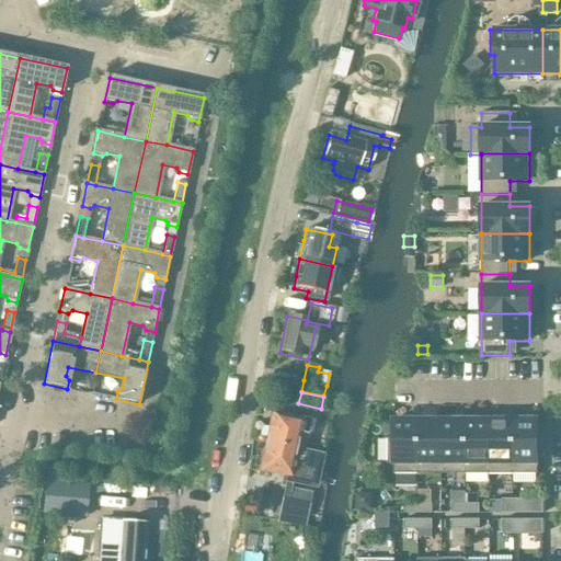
[(306,436),(309,422),(272,413),(265,442),(296,448),(299,434),(306,436)]
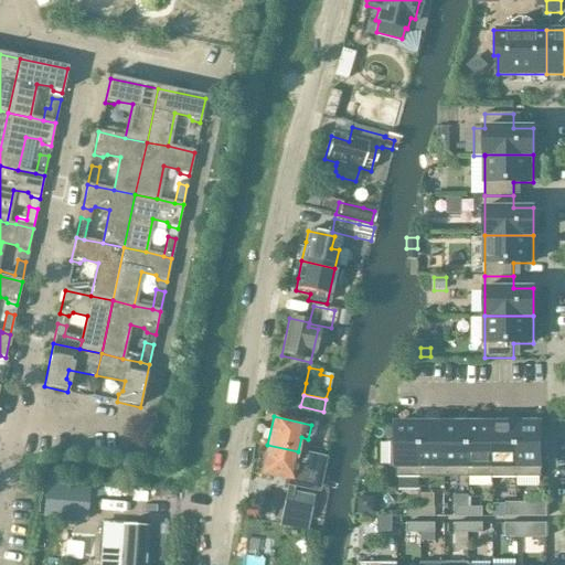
[(420,478),(420,423),(395,423),(395,441),(390,441),(390,467),(395,467),(395,478),(420,478)]
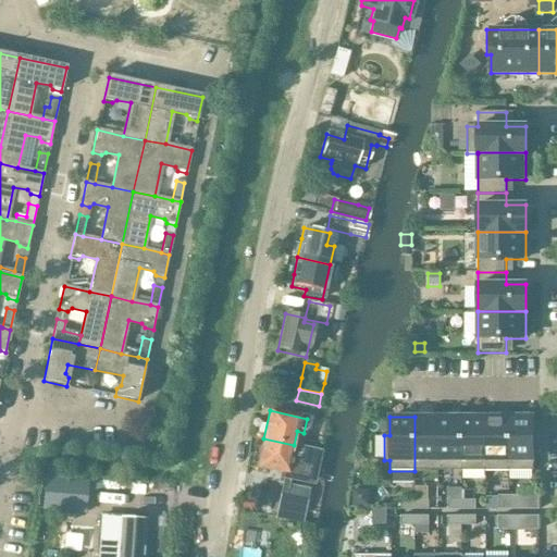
[(438,471),(438,417),(415,417),(415,471),(438,471)]
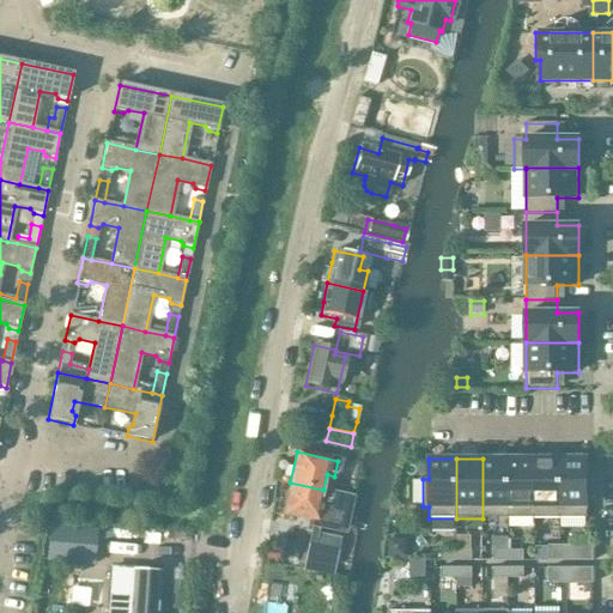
[(508,519),(508,459),(483,459),(483,519),(508,519)]
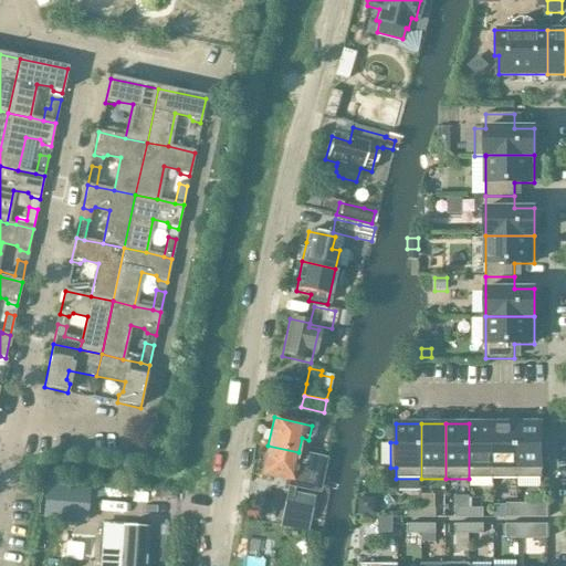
[(493,479),(493,423),(469,423),(469,479),(493,479)]
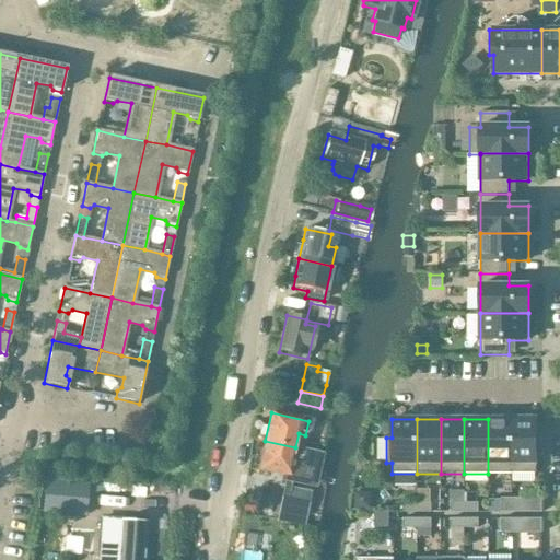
[(511,474),(511,419),(488,419),(488,474),(511,474)]
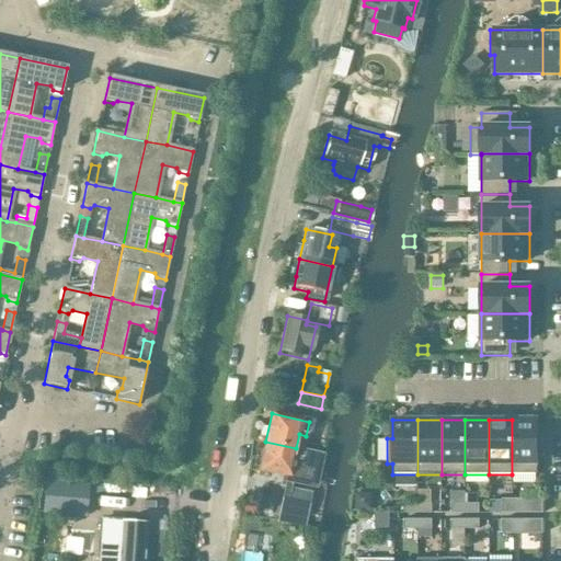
[(542,455),(542,430),(537,430),(537,420),(512,420),(512,474),(537,474),(537,455),(542,455)]
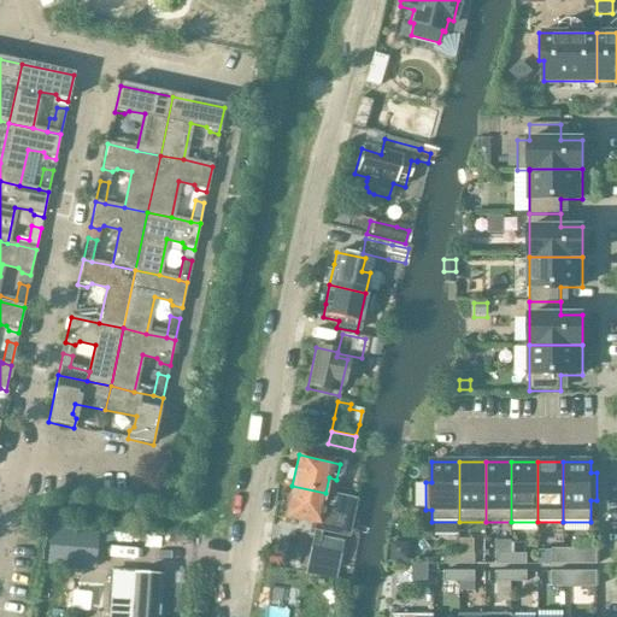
[(292,486),(285,519),(310,524),(309,529),(348,538),(352,521),(356,500),(325,493),(292,486)]
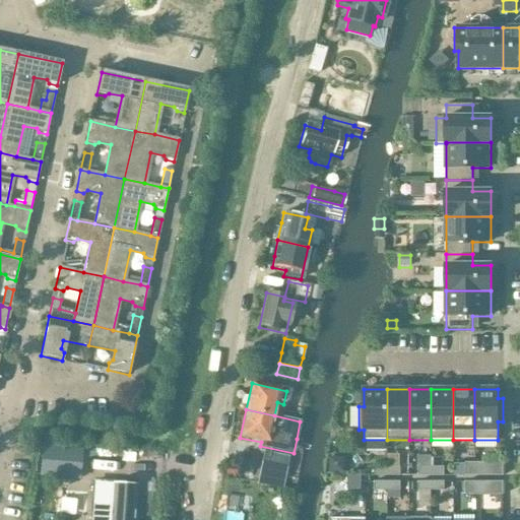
[(42,450),(40,476),(67,479),(68,466),(80,467),(81,453),(42,450)]
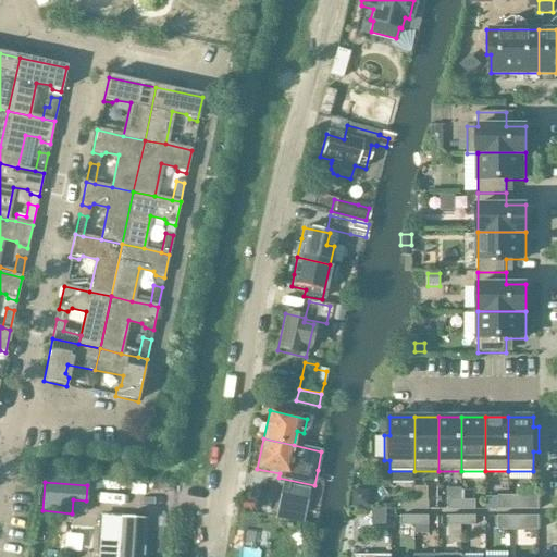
[(281,485),(276,504),(304,509),(307,490),(281,485)]
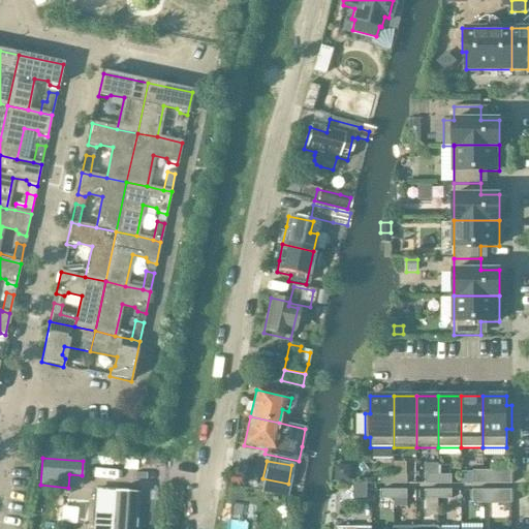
[(342,467),(336,467),(336,480),(348,480),(348,474),(342,467)]
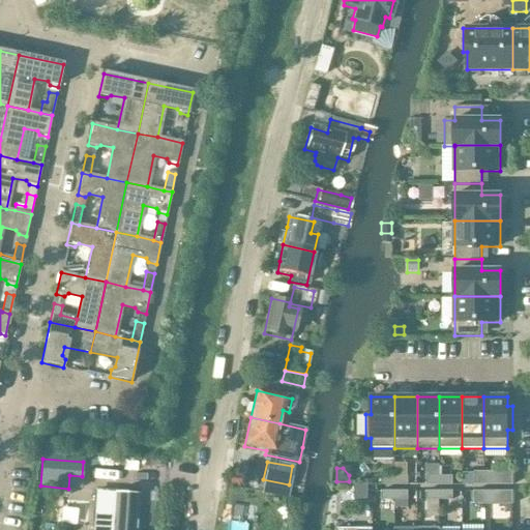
[(483,486),(483,472),(474,472),(474,486),(483,486)]
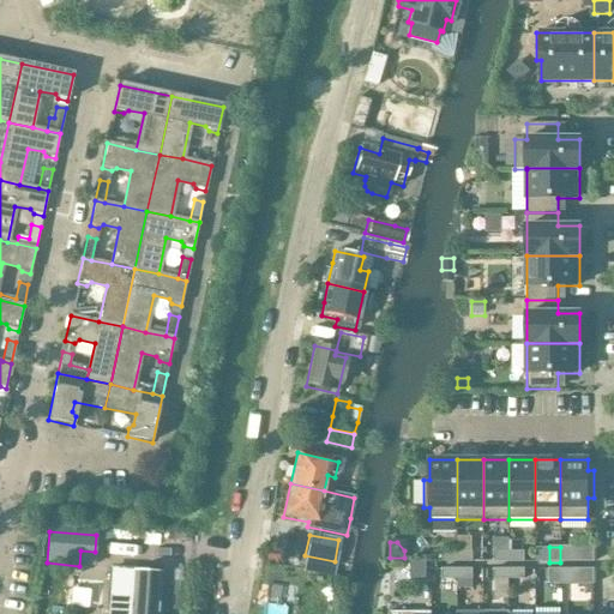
[(594,563),(594,547),(560,547),(560,563),(594,563)]
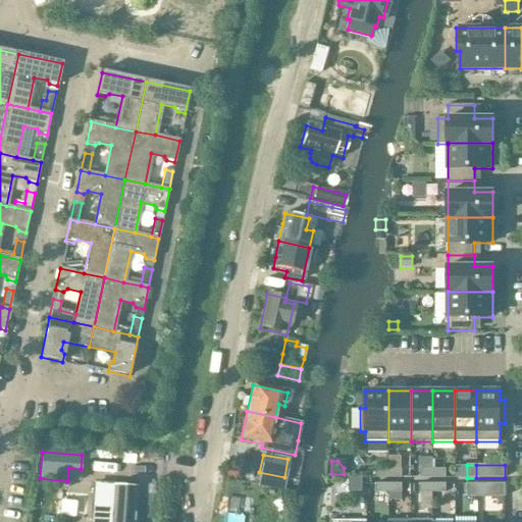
[(375,478),(388,478),(388,469),(375,469),(375,478)]
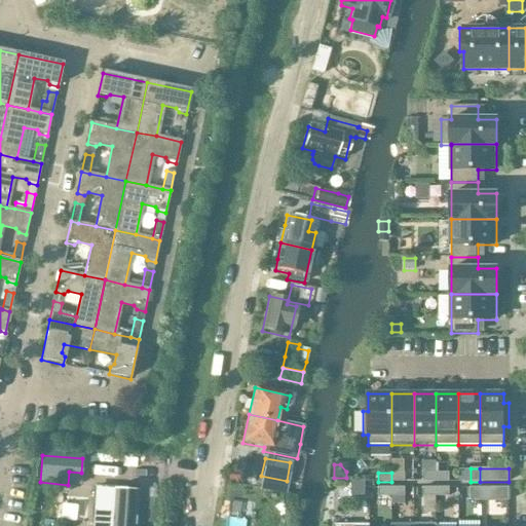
[(405,473),(391,473),(391,482),(405,482),(405,481),(405,473)]
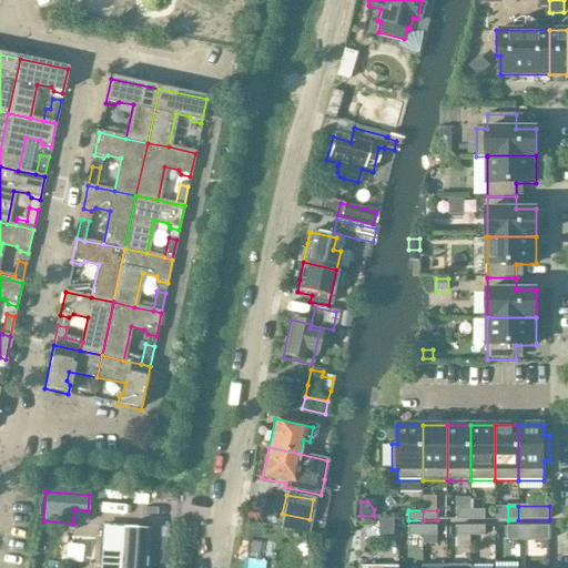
[(470,520),(470,511),(457,510),(457,520),(470,520)]
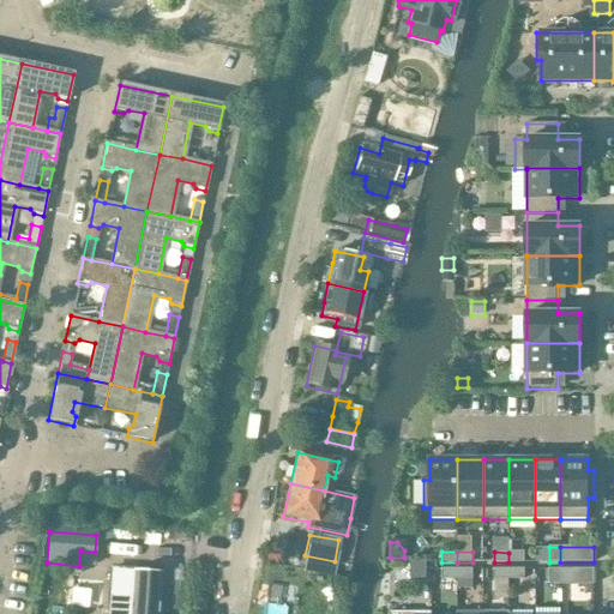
[(524,563),(524,553),(509,553),(509,563),(524,563)]
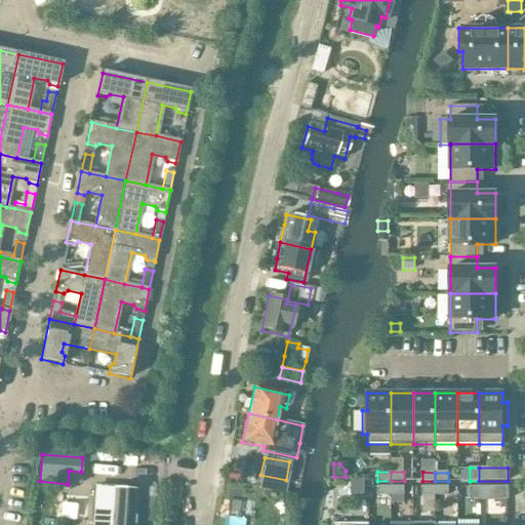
[(364,489),(364,480),(351,481),(351,489),(364,489)]
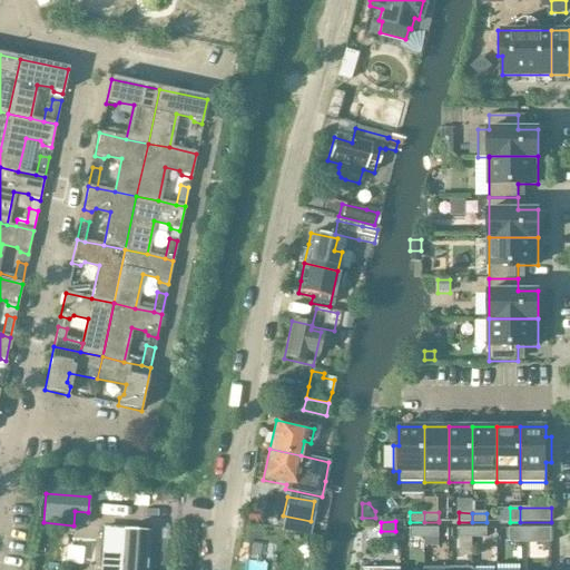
[(424,538),(424,528),(410,528),(410,538),(424,538)]
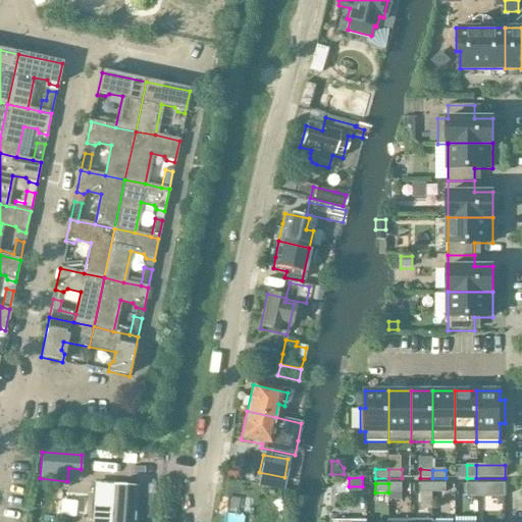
[(402,492),(402,484),(402,483),(388,483),(388,492),(402,492)]
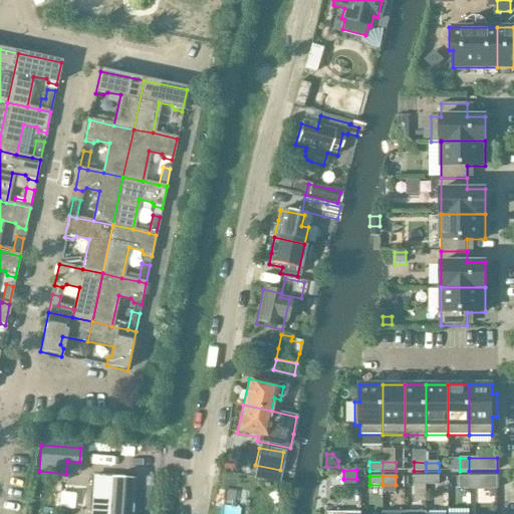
[(426,485),(426,476),(414,476),(414,485),(426,485)]
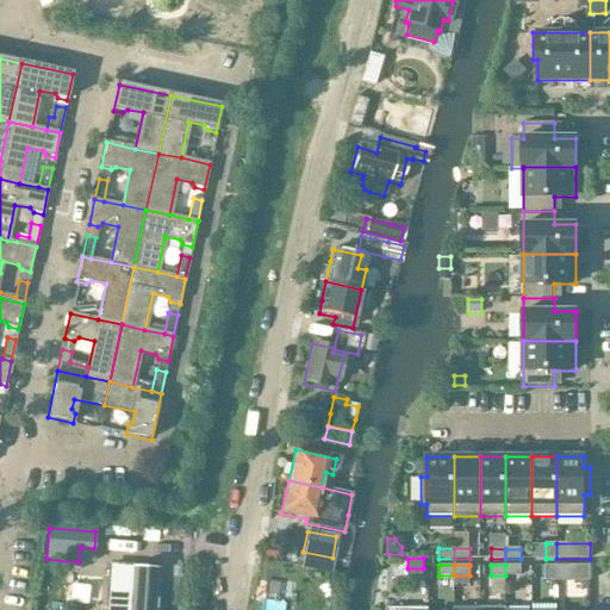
[(521,576),(521,566),(521,565),(505,565),(505,576),(521,576)]
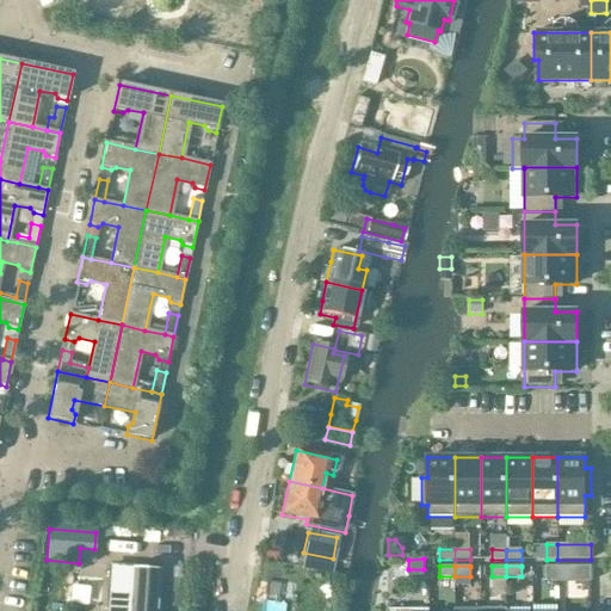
[(557,581),(557,566),(547,566),(547,581),(557,581)]
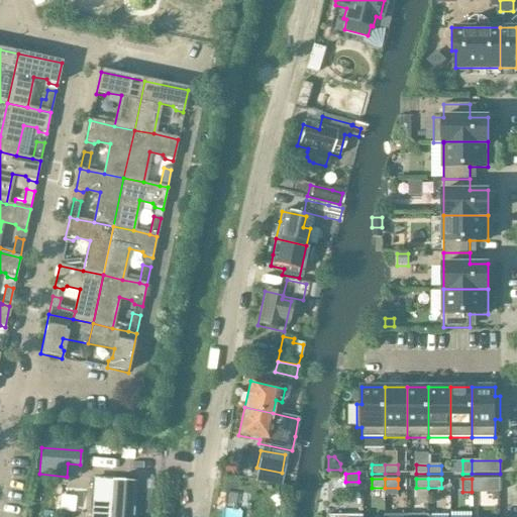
[(500,492),(500,479),(472,479),(472,492),(500,492)]
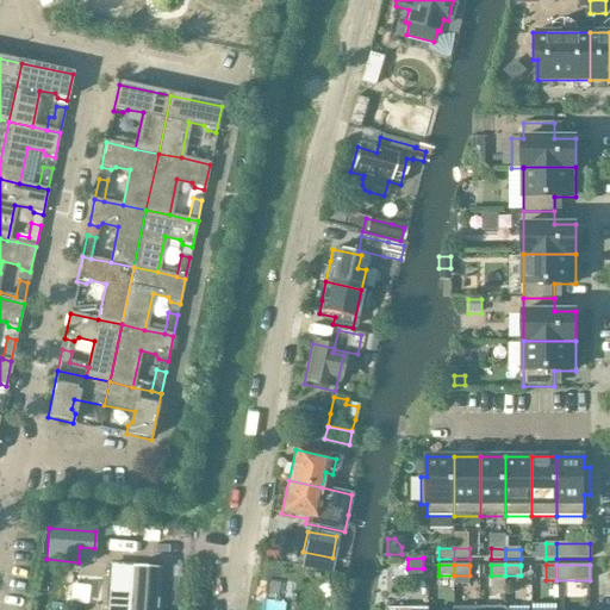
[(155,609),(159,570),(131,567),(130,595),(130,598),(120,597),(119,609),(155,609)]
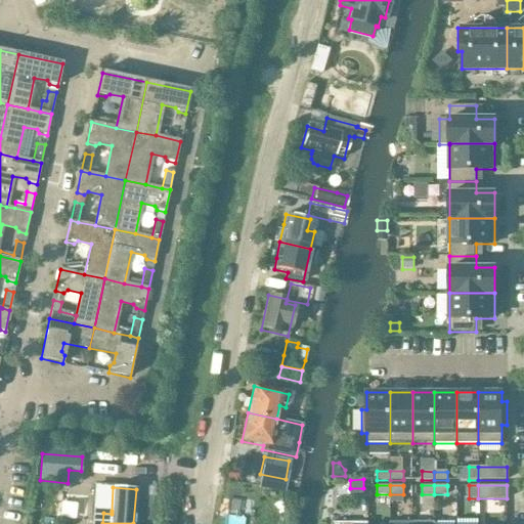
[(243,523),(245,513),(225,511),(223,523),(243,523)]
